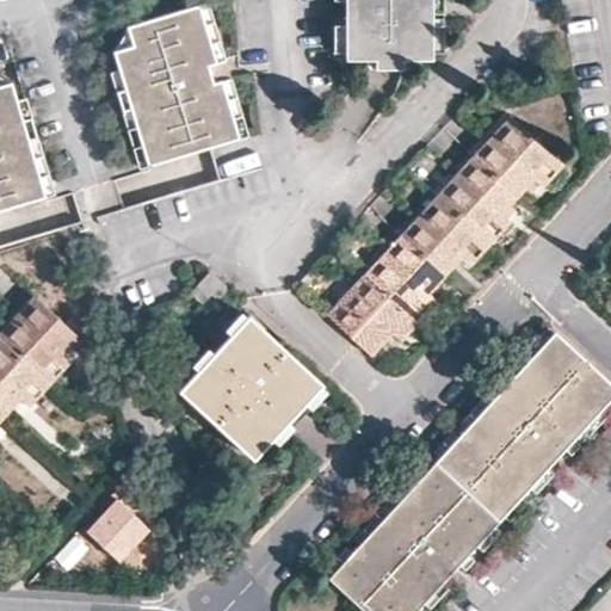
[(430,0),(346,0),(346,49),(370,50),(371,57),(403,59),(403,51),(430,51),(430,0)]
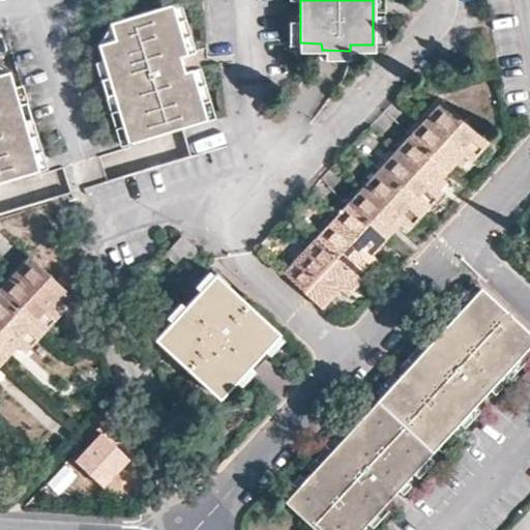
[(170,7),(185,54),(190,53),(177,4),(170,7)]
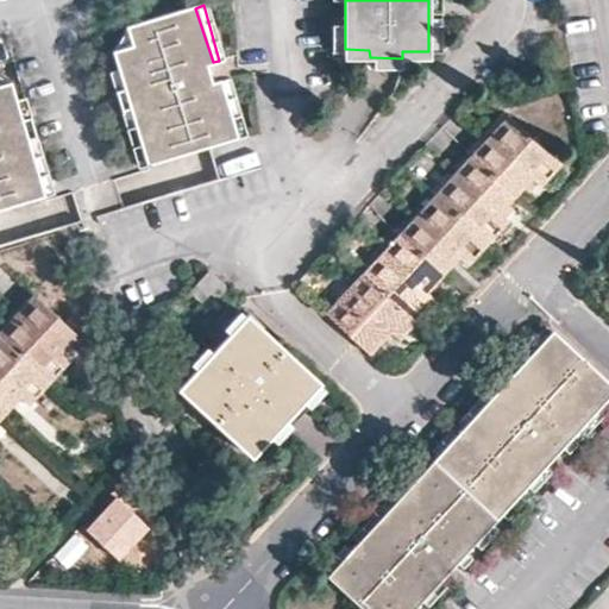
[(148,167),(234,139),(219,87),(207,90),(199,67),(213,62),(195,8),(130,29),(114,57),(118,69),(124,89),(136,87),(143,108),(131,113),(148,167)]
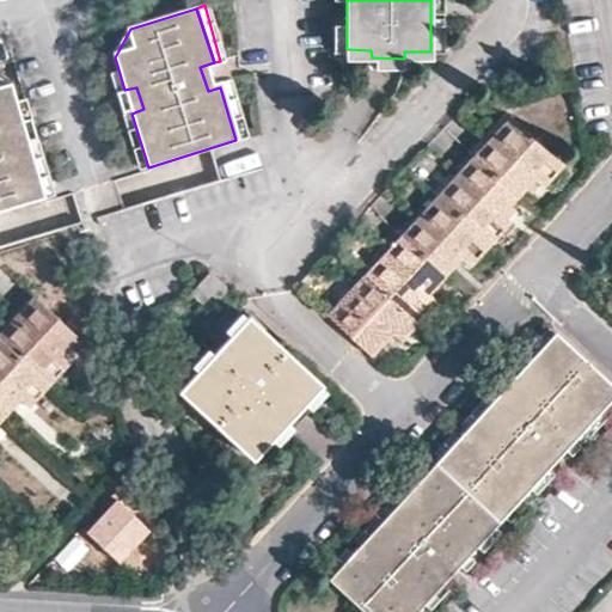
[(220,87),(228,85),(220,61),(214,62),(200,67),(208,91),(220,87)]
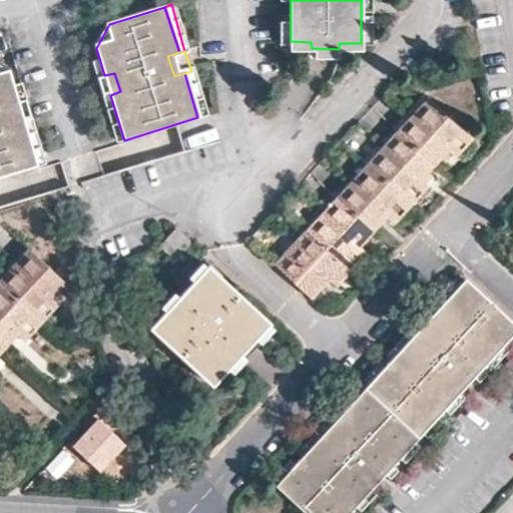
[(97,78),(104,75),(99,58),(91,60),(97,78)]
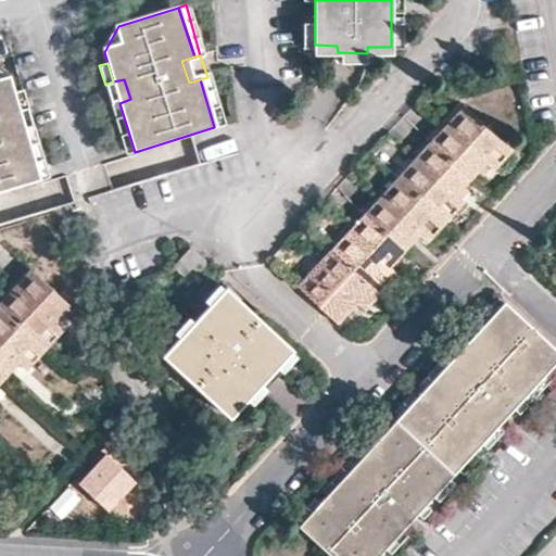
[(0,193),(41,180),(26,130),(17,134),(11,112),(21,110),(17,101),(11,80),(0,71),(0,193)]
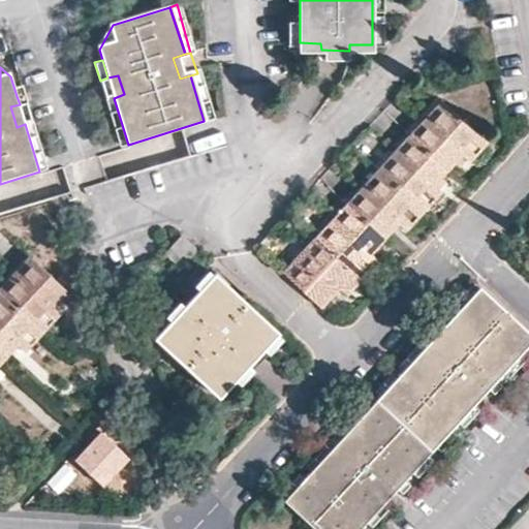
[(204,121),(212,119),(197,73),(190,75),(204,121)]
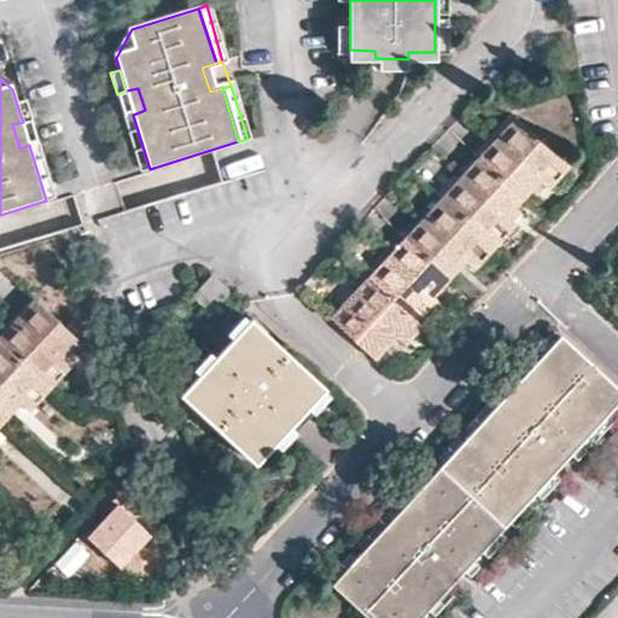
[(133,115),(145,110),(138,88),(126,91),(117,94),(121,106),(124,117),(133,115)]
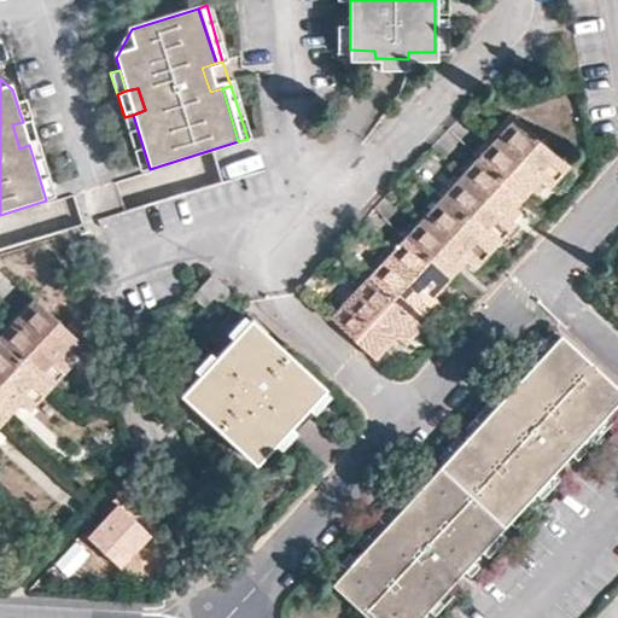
[(23,122),(33,118),(29,109),(19,112),(23,122)]
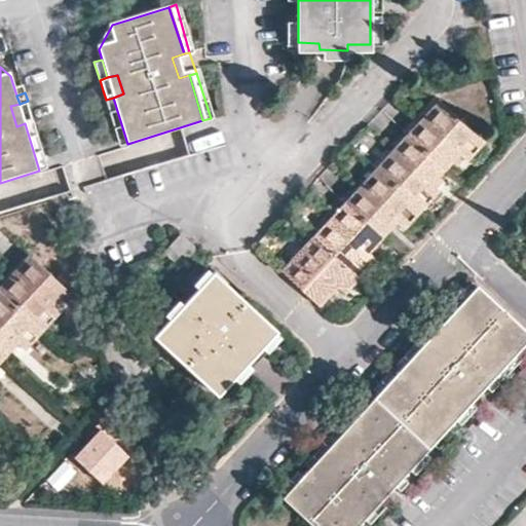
[(119,147),(127,144),(113,98),(106,100),(119,147)]
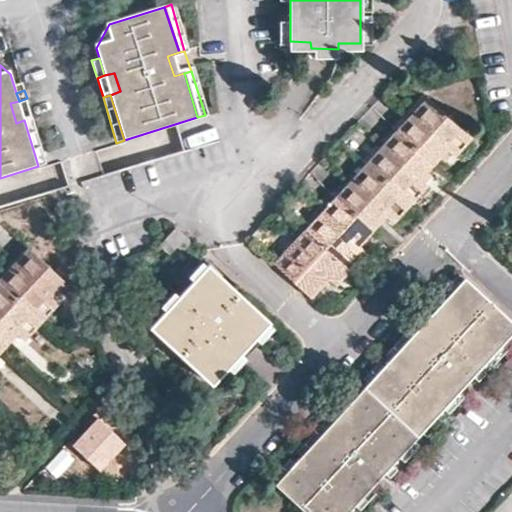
[(430,96),(398,131),(435,164),(448,149),(456,156),(463,149),(474,137),(430,96)]
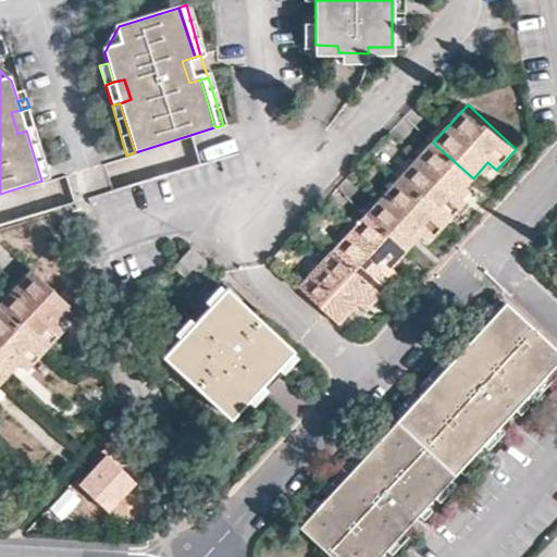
[(17,134),(26,131),(35,130),(33,119),(29,107),(21,110),(11,112),(17,134)]
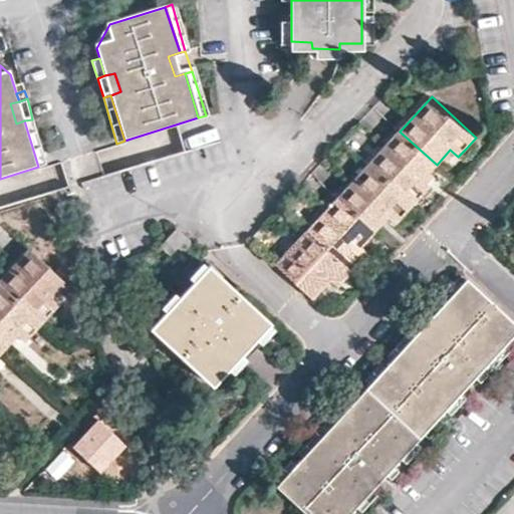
[(24,120),(38,167),(47,165),(32,119),(24,120)]
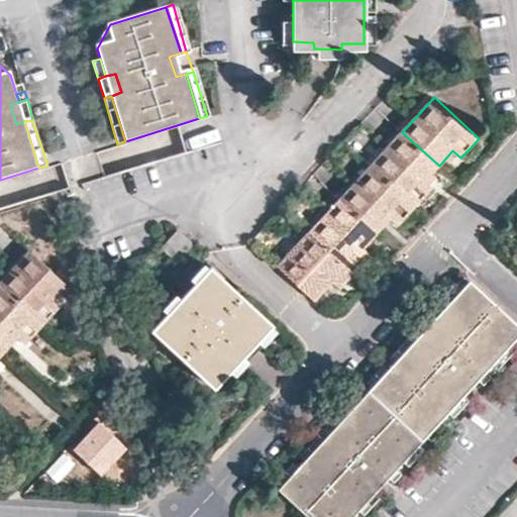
[(402,132),(372,165),(416,207),(422,200),(433,188),(425,181),(439,166),(402,132)]
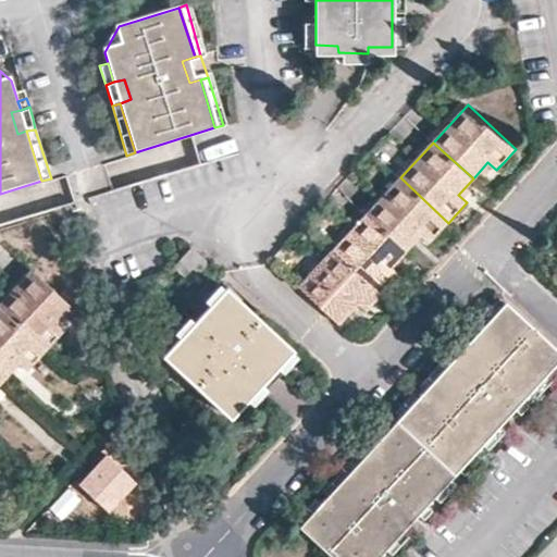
[(400,177),(368,213),(408,250),(422,234),(431,242),(437,235),(448,223),(400,177)]
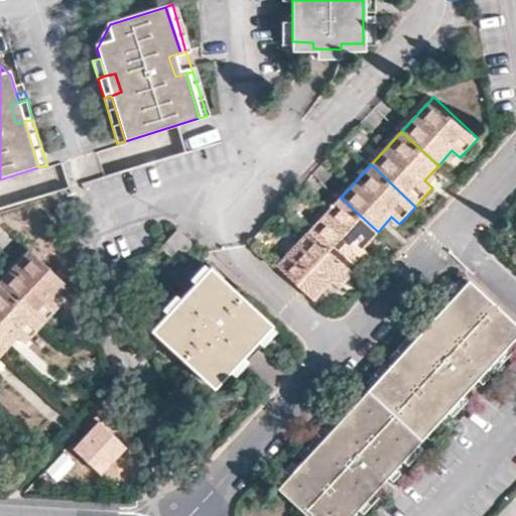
[(341,198),(310,231),(355,272),(362,265),(371,254),(364,246),(378,232),(341,198)]
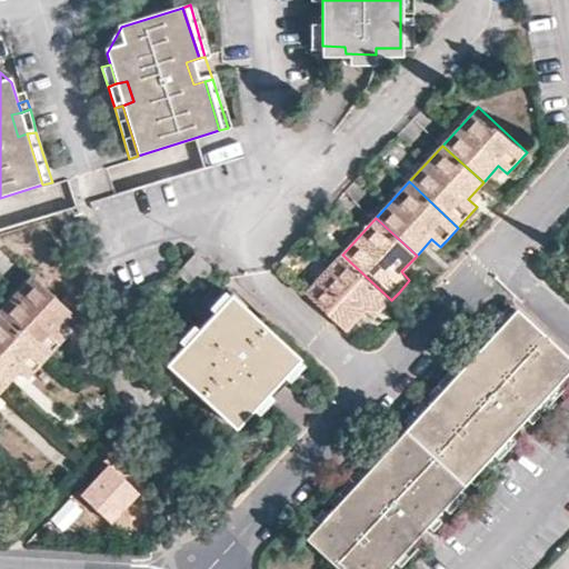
[(391,300),(342,255),(308,291),(349,330),(366,310),(375,319),(380,312),(391,300)]
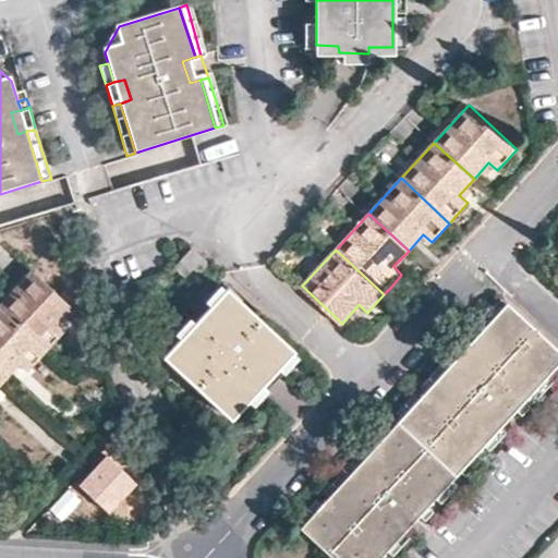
[(16,288),(0,305),(0,307),(48,351),(67,330),(58,322),(63,315),(73,305),(34,269),(16,288)]
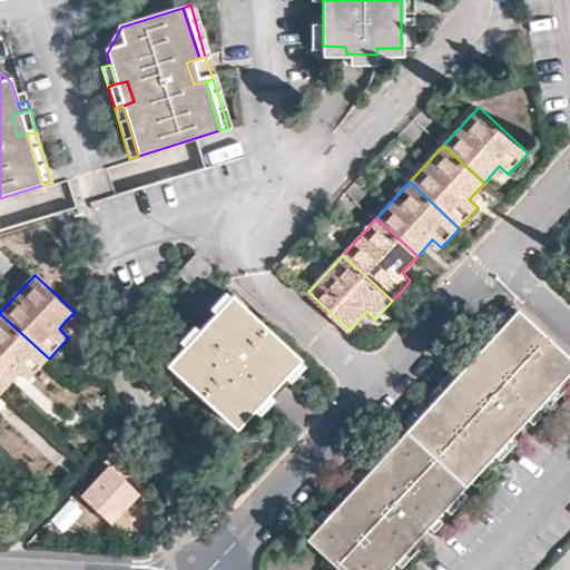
[(302,356),(235,295),(207,326),(174,363),(238,424),(267,393),(302,356)]
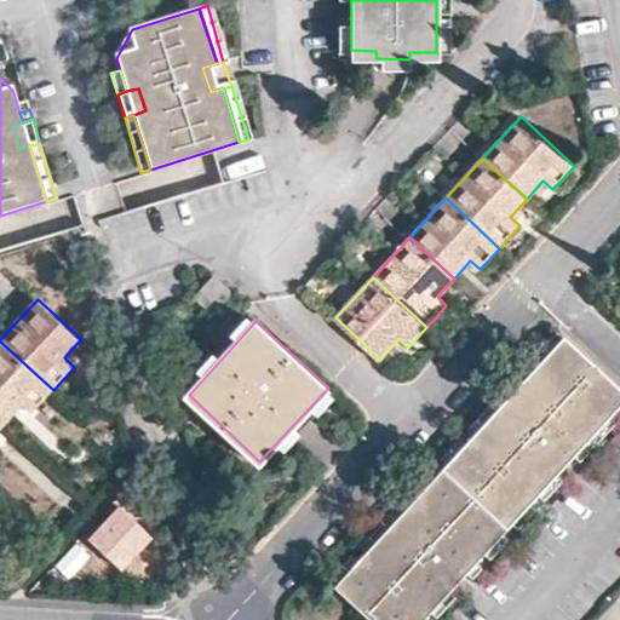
[(425,619),(440,604),(516,522),(619,408),(619,388),(566,338),(554,352),(499,411),(452,461),(395,526),(338,586),(374,619),(425,619)]
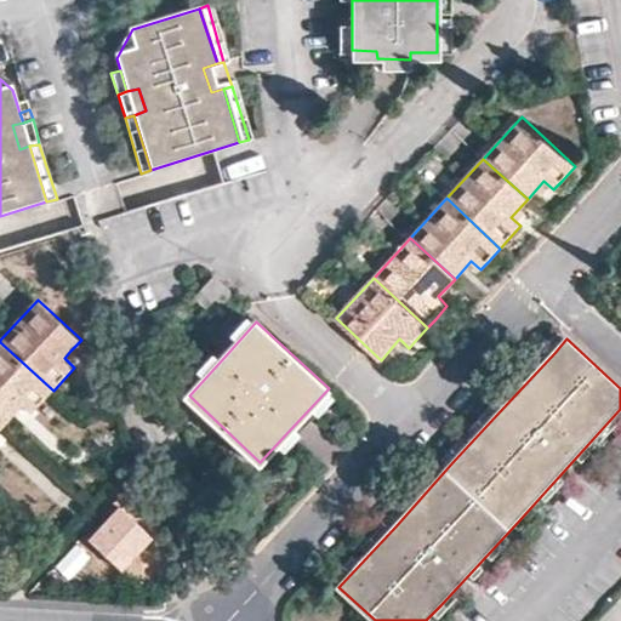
[(0,414),(6,420),(13,411),(20,405),(30,415),(53,391),(0,342),(0,414)]
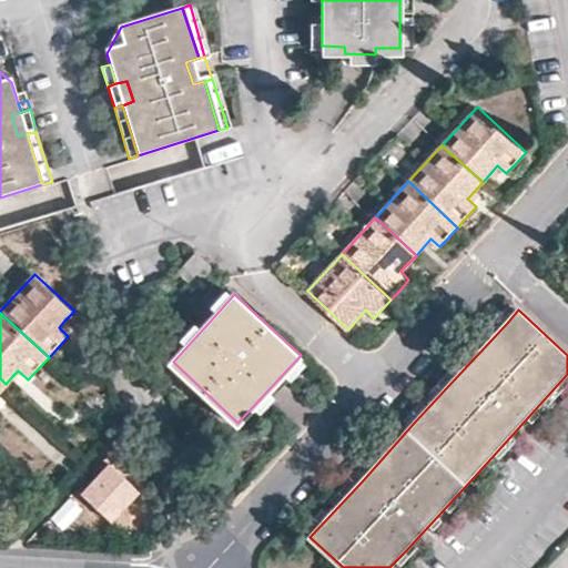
[(140,494),(110,465),(82,494),(111,523),(140,494)]
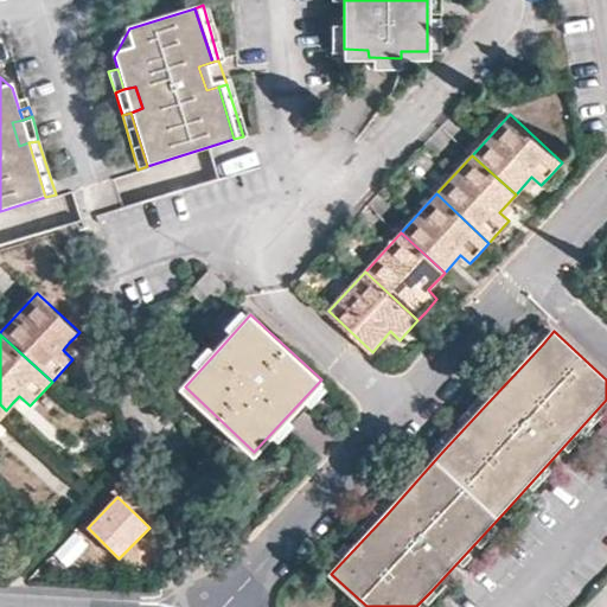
[(606,606),(606,596),(602,592),(587,606),(606,606)]
